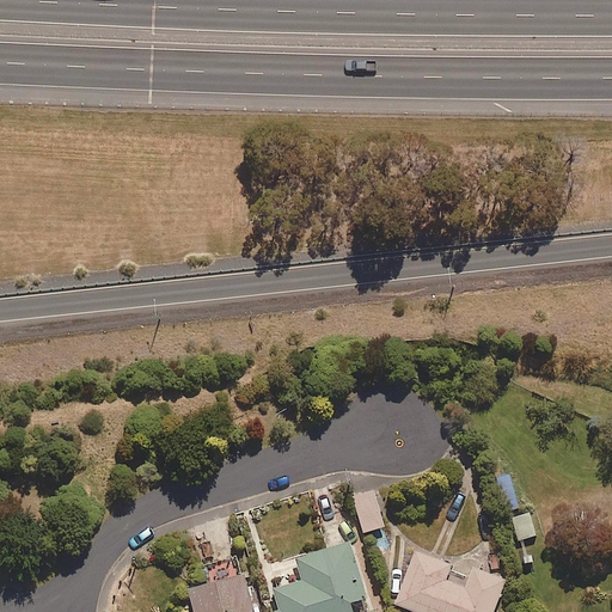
[(386,526),(378,489),(355,494),(363,531),(386,526)]
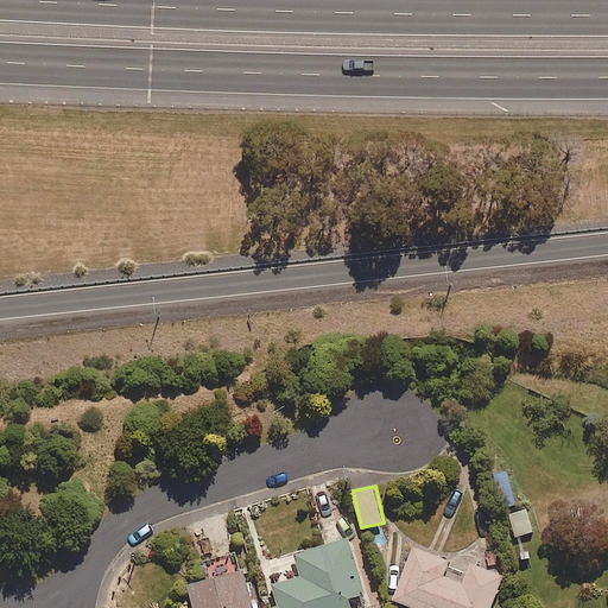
[(514,514),(515,534),(532,533),(531,513),(514,514)]
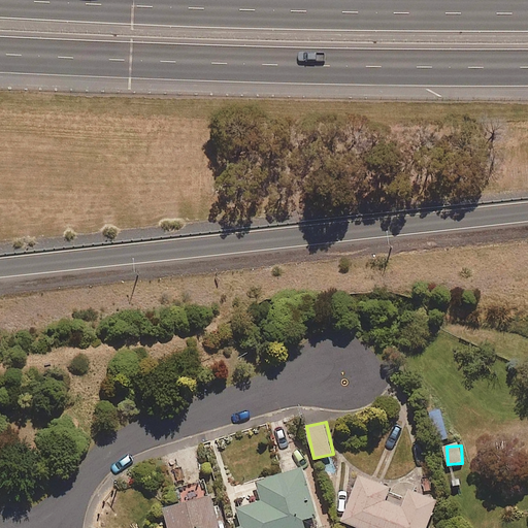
[(304,527),(302,520),(319,516),(306,467),(258,480),(263,499),(236,506),(241,527),(304,527)]
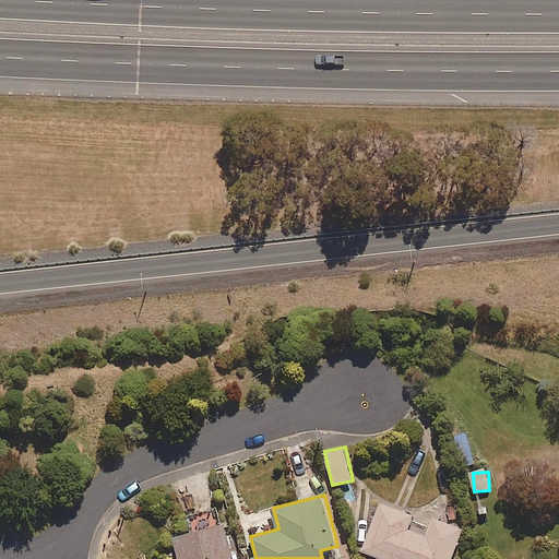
[(451,558),(463,528),(433,518),(427,536),(407,530),(413,514),(380,503),(363,552),(381,558),(451,558)]
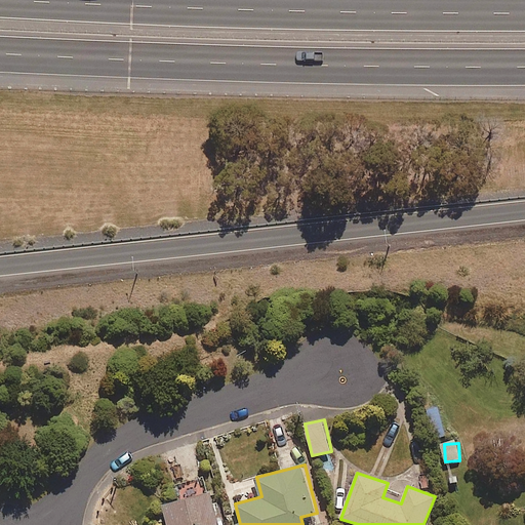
[(202,477),(176,484),(180,499),(162,505),(167,524),(218,524),(209,491),(207,492),(202,477)]
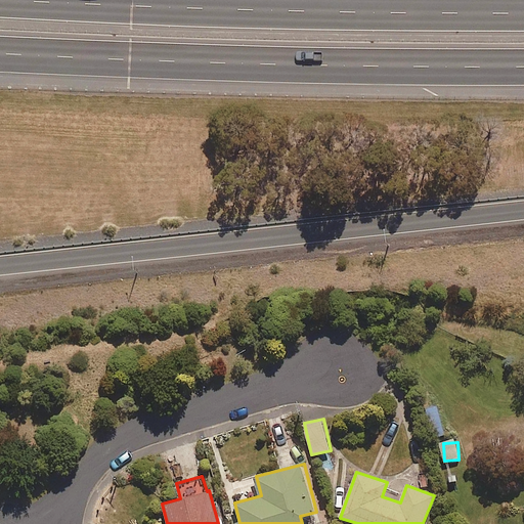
All buildings are outlined.
